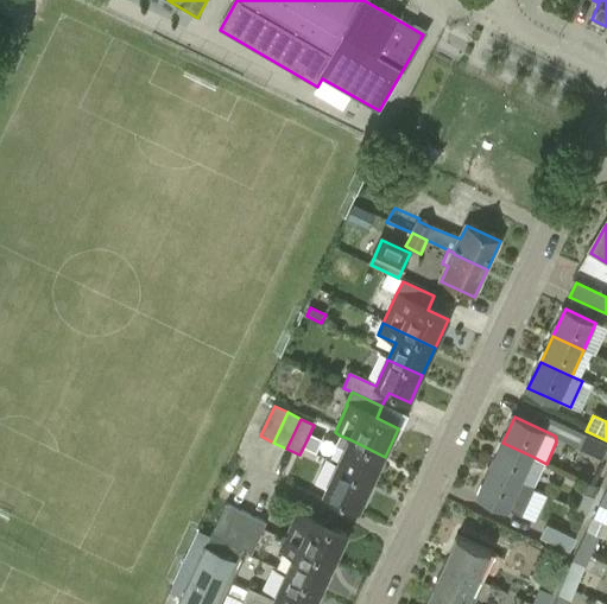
[(304,447),(313,452),(318,439),(310,434),(304,447)]
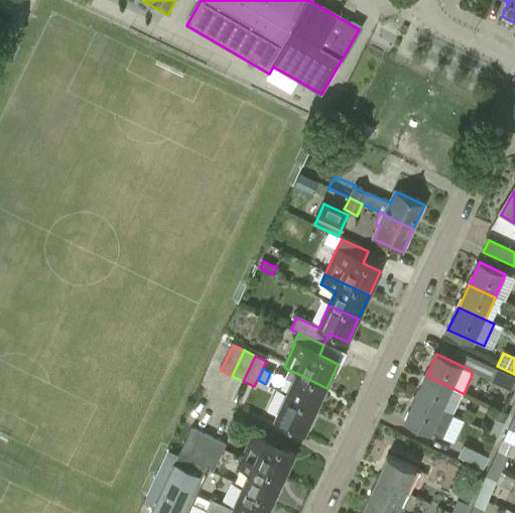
[(315,410),(327,388),(296,373),(288,370),(284,378),(292,382),(286,396),(315,410)]
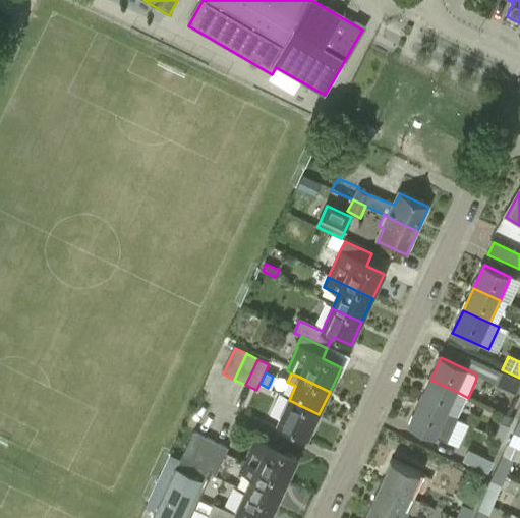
[(519,382),(501,373),(495,385),(495,386),(519,397),(519,382)]
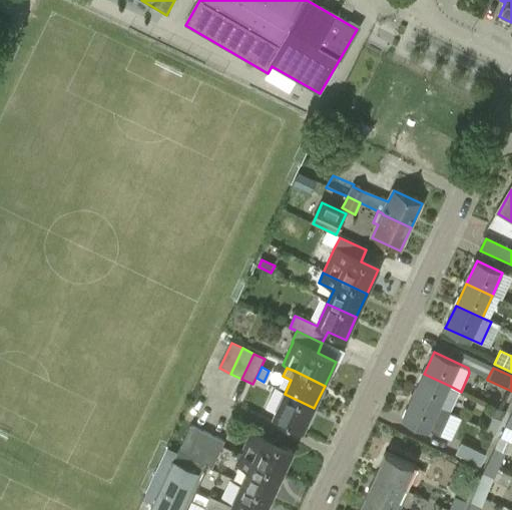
[(461,392),(450,386),(424,374),(413,396),(439,409),(451,414),(461,392)]
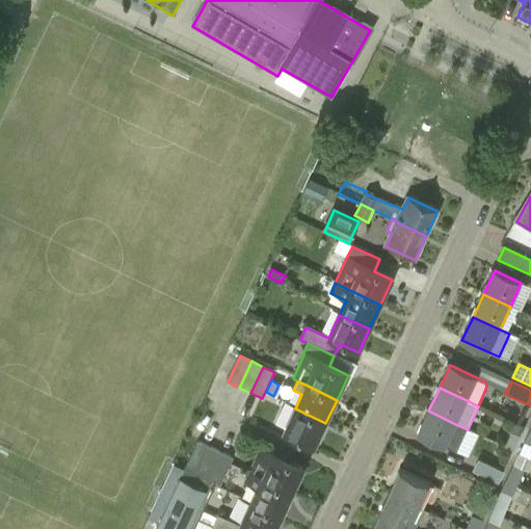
[(314,447),(325,423),(295,408),(284,433),(314,447)]
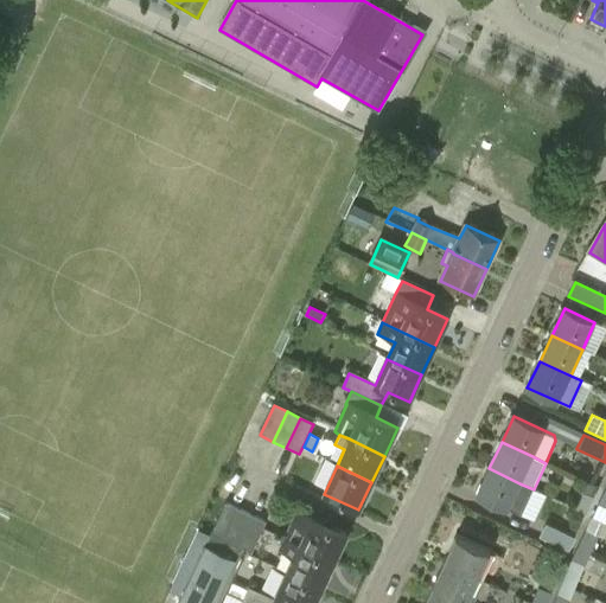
[(534,489),(520,483),(489,468),(477,494),(523,515),(534,489)]
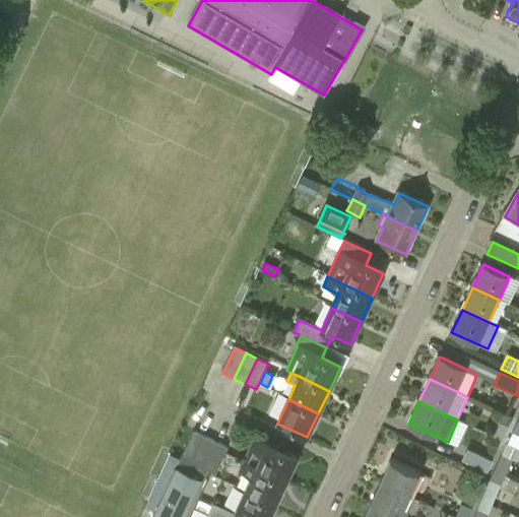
[(509,428),(498,422),(491,437),(502,442),(509,428)]
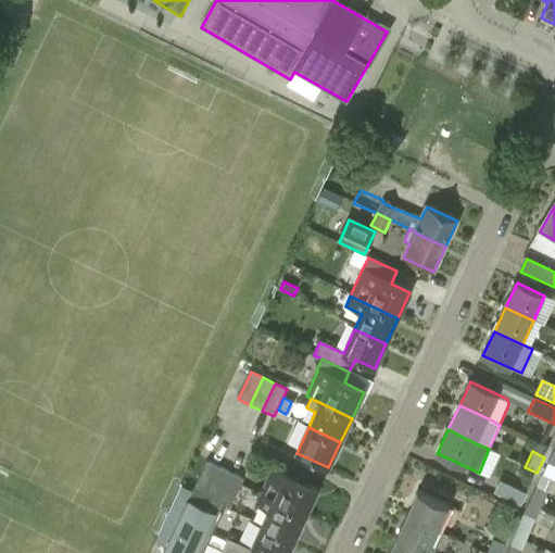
[(207,463),(203,472),(194,490),(205,495),(218,468),(207,463)]
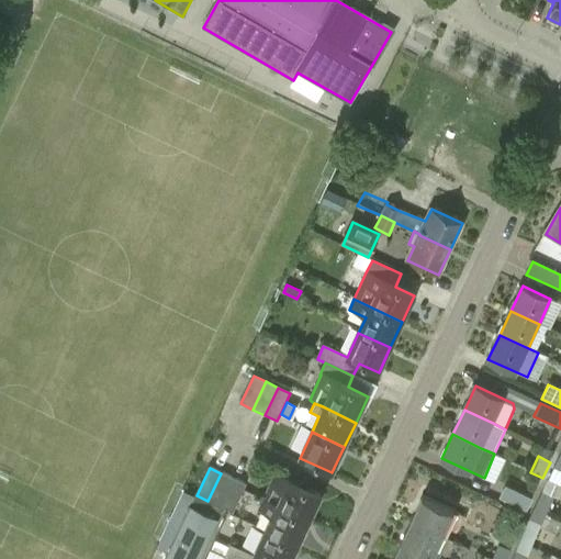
[(234,479),(221,473),(208,501),(221,507),(234,479)]
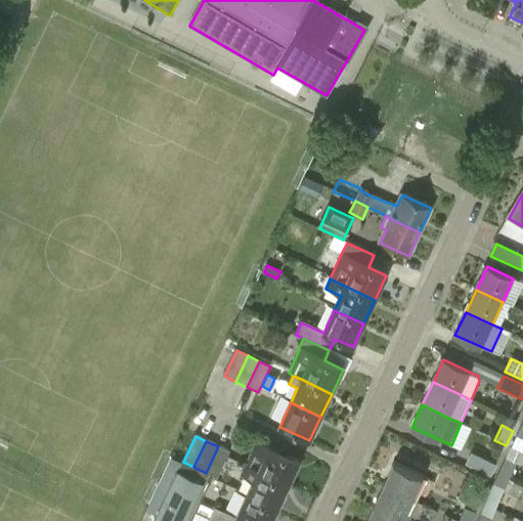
[(256,443),(245,467),(288,487),(299,463),(269,449),(256,443)]
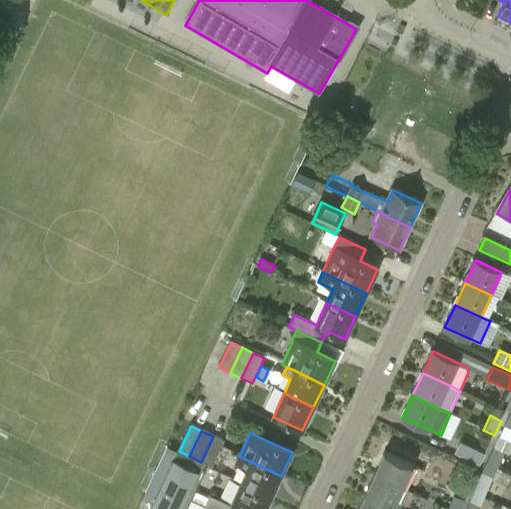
[(224,442),(213,436),(201,462),(212,467),(224,442)]
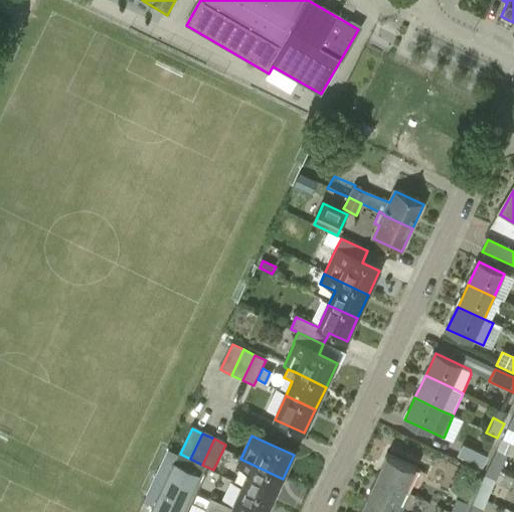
[(458,458),(483,470),(488,458),(464,446),(458,458)]
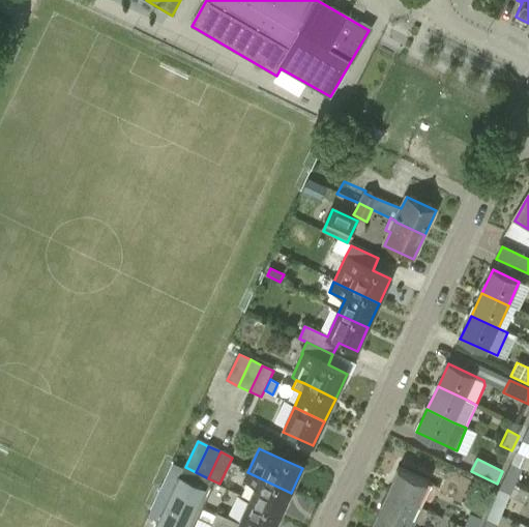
[(511,464),(505,477),(517,482),(523,470),(511,464)]
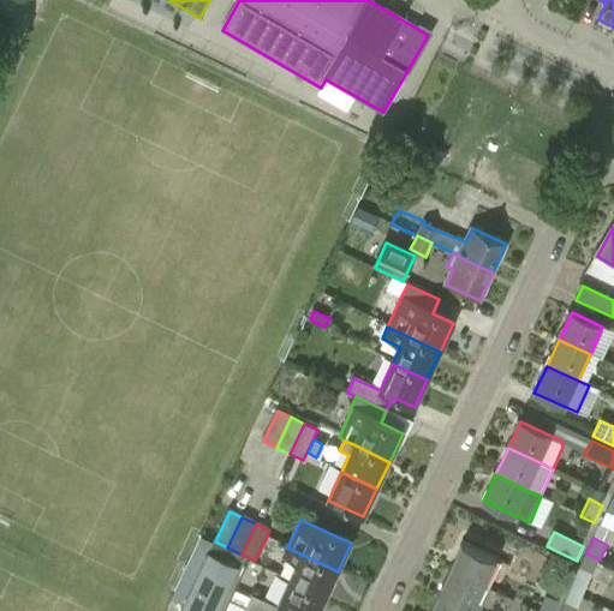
[(463,544),(449,571),(484,588),(498,559),(463,544)]
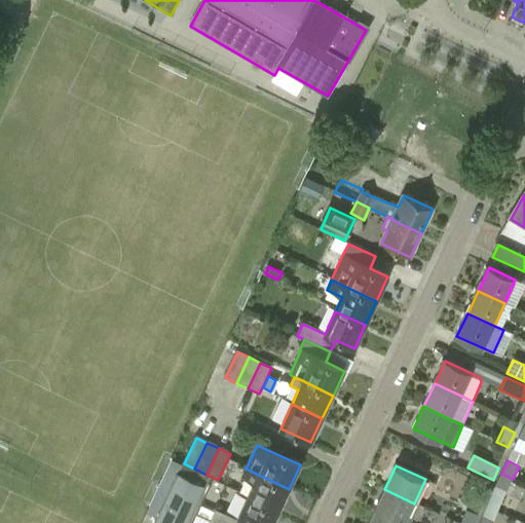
[(278,513),(289,489),(246,469),(241,479),(254,485),(248,498),(278,513)]
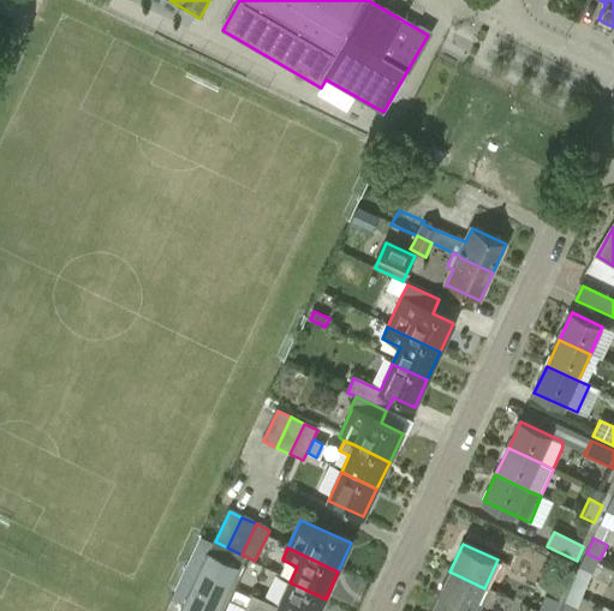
[(220,610),(240,568),(208,552),(179,610),(220,610)]
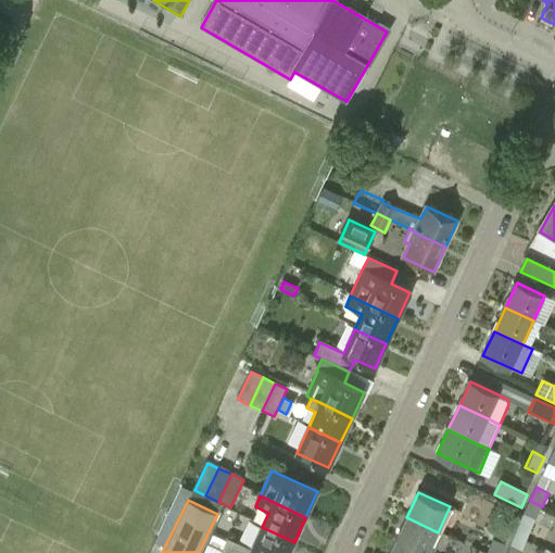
[(535,520),(542,506),(530,501),(524,515),(535,520)]
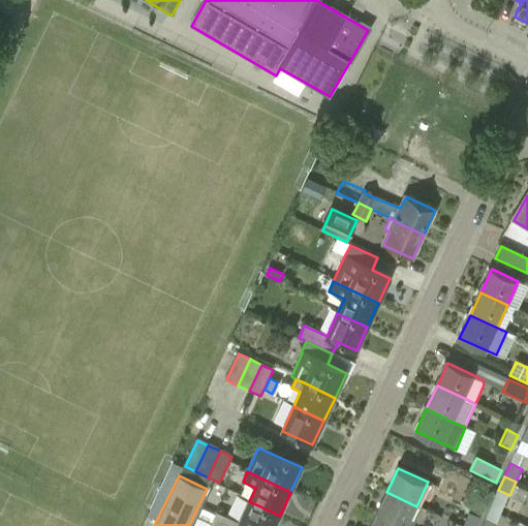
[(386,492),(376,516),(398,525),(413,525),(414,523),(410,521),(416,506),(386,492)]
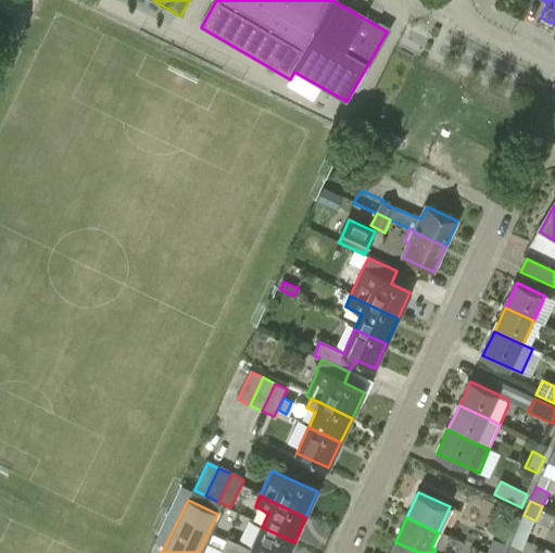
[(228,541),(223,552),(289,552),(294,542),(262,527),(250,552),(228,541)]
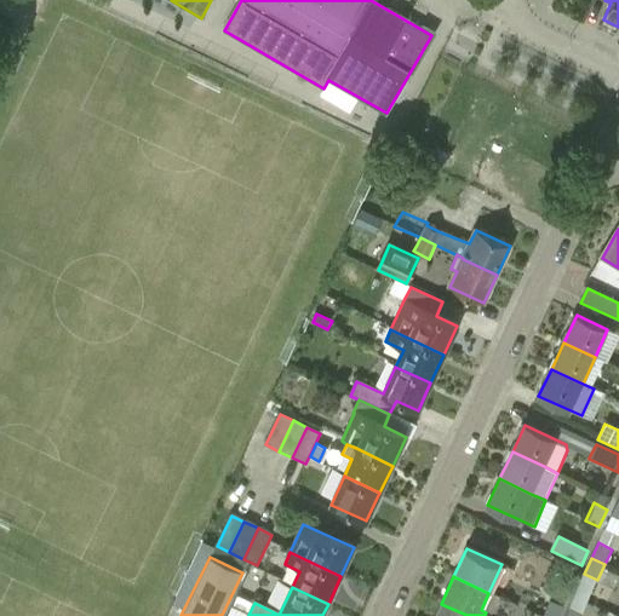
[(550,602),(544,615),(560,615),(563,608),(550,602)]
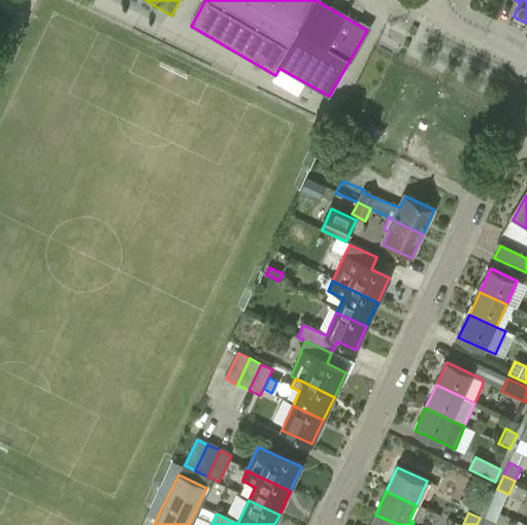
[(397,524),(375,515),(370,524),(397,524)]
